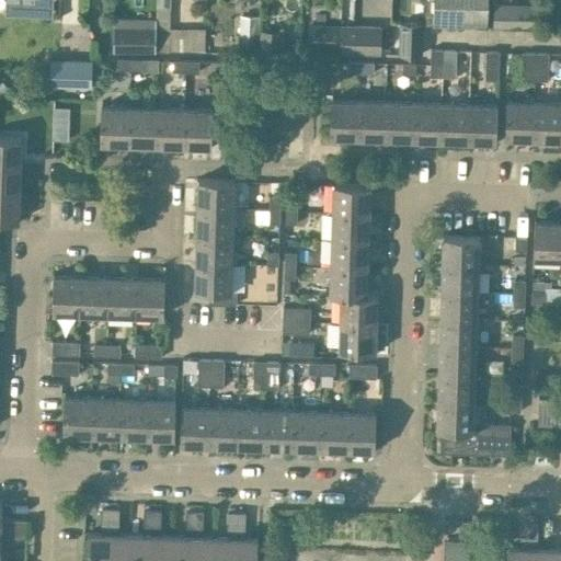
[(424,0),(423,24),(433,24),(485,25),(485,0),(424,0)]
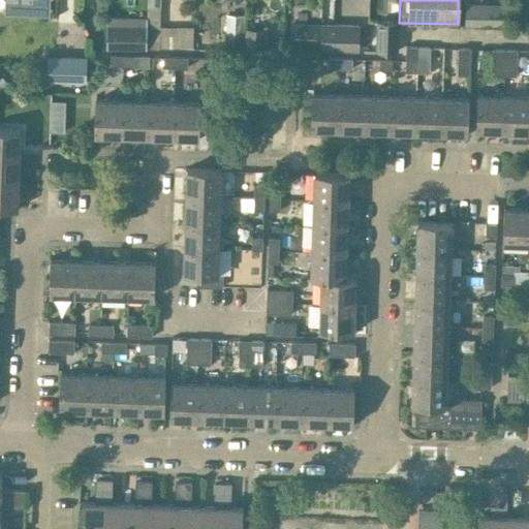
[(489,2),(488,26),(505,27),(506,2),(489,2)]
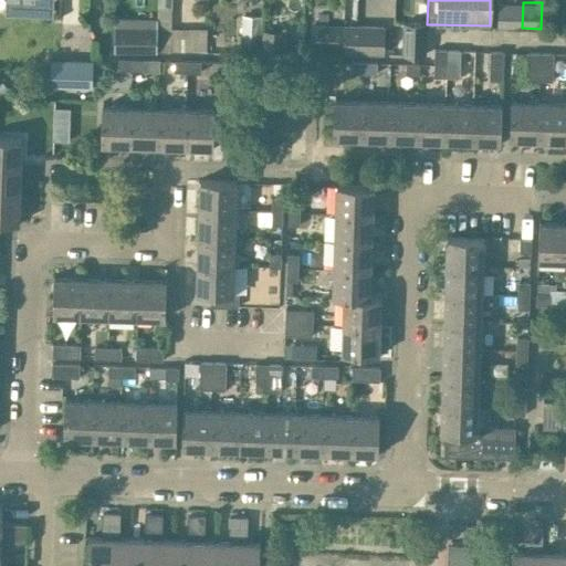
[(158,8),(157,50),(171,50),(171,28),(173,9),(158,8)]
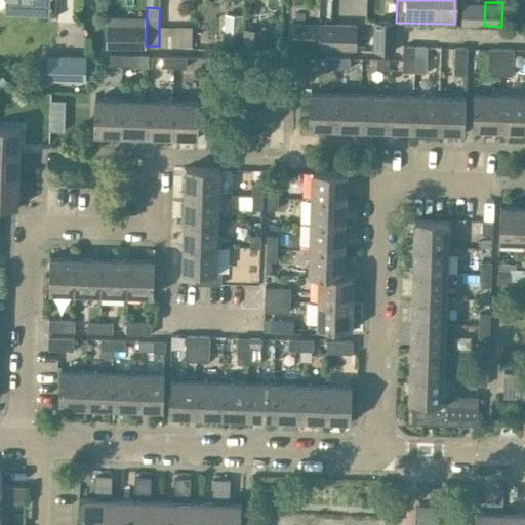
[(241,15),(226,14),(224,47),(240,47),(241,15)]
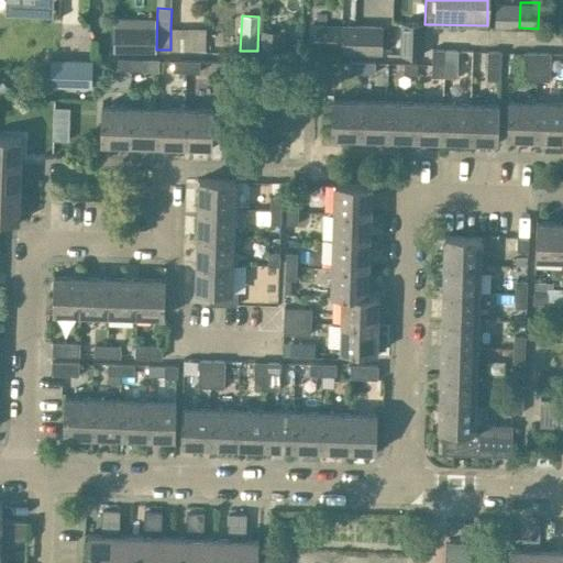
[(421,23),(401,22),(400,54),(420,55),(421,23)]
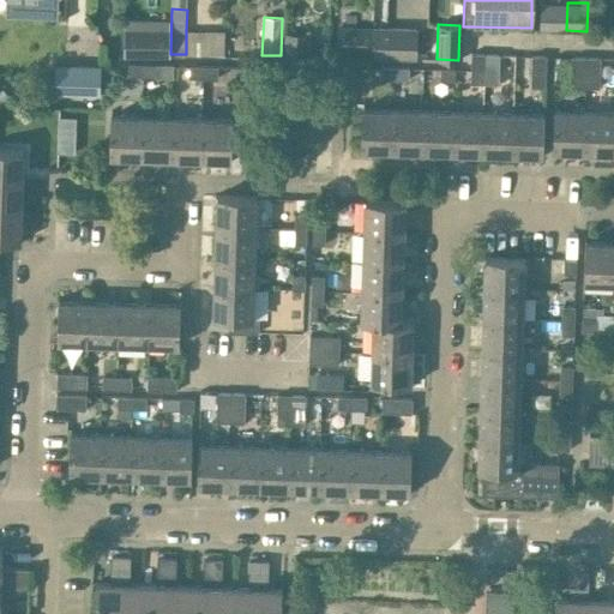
[(372,52),(373,28),(338,26),(338,52),(372,52)]
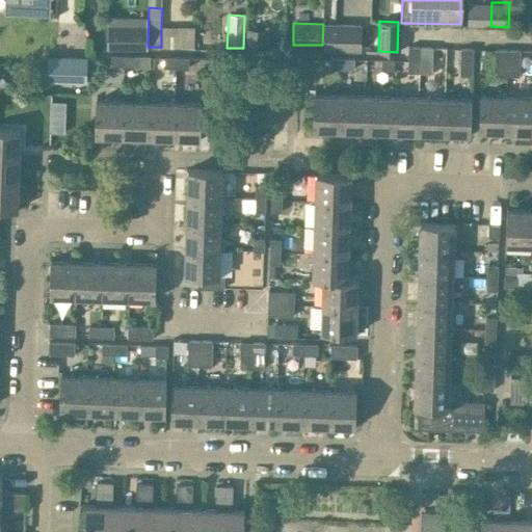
[(361,24),(325,23),(324,49),(360,51),(361,24)]
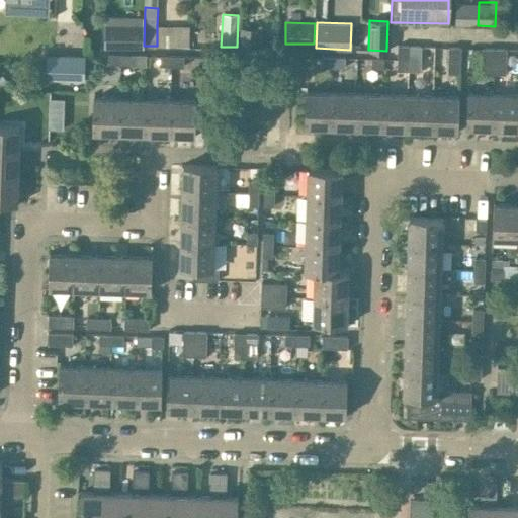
[(106,23),(106,46),(134,47),(140,47),(142,47),(142,24),(106,23)]
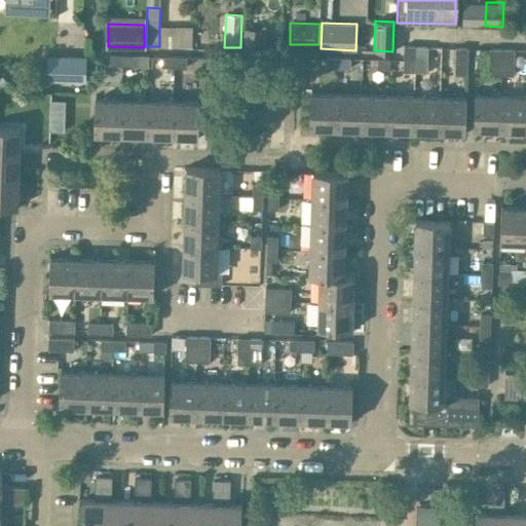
[(264,48),(265,28),(245,28),(243,48),(264,48)]
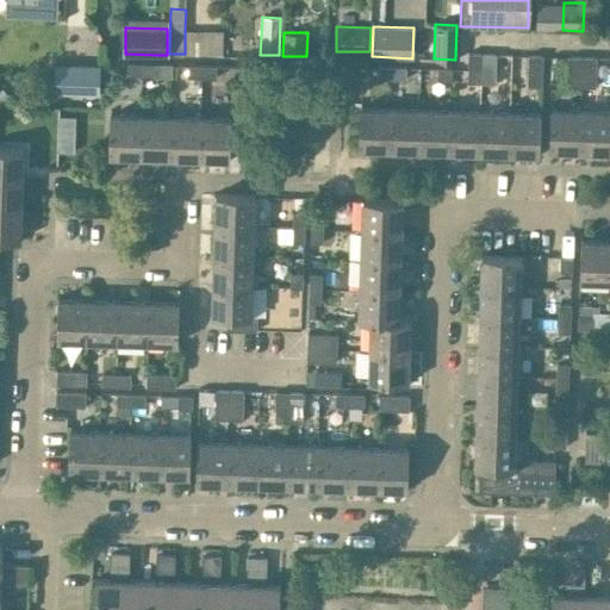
[(468,69),(467,81),(481,82),(481,53),(468,53),(468,69)]
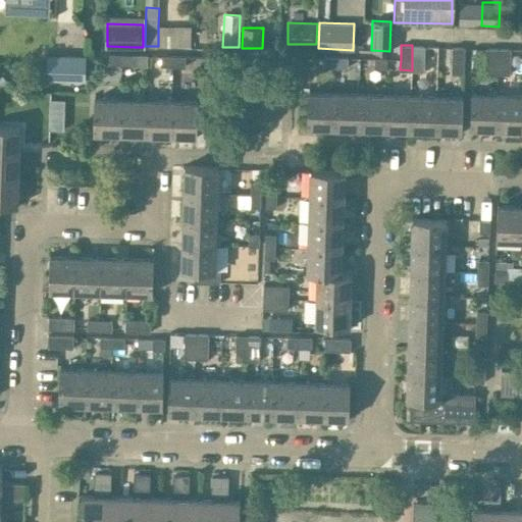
[(412,45),(412,70),(423,70),(424,46),(412,45)]
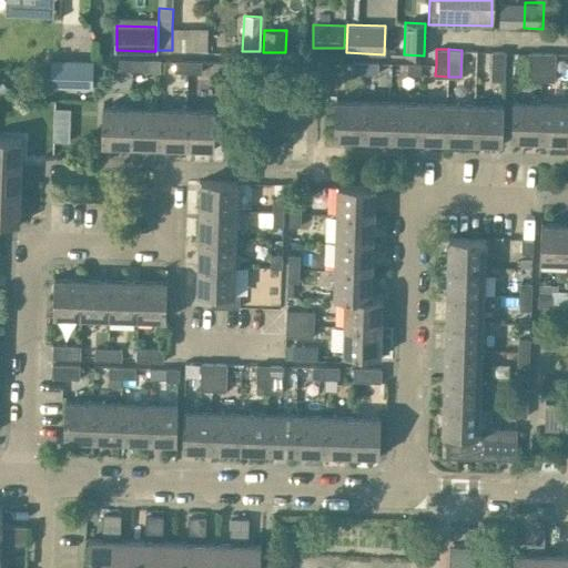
[(505,52),(493,51),(492,79),(504,79),(505,52)]
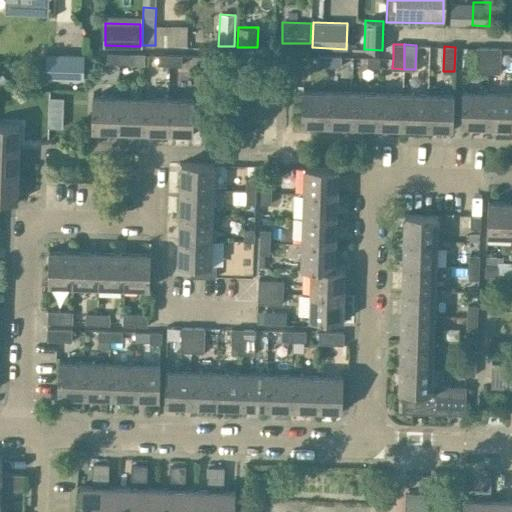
[(488,72),(489,47),(477,46),(476,71),(488,72)]
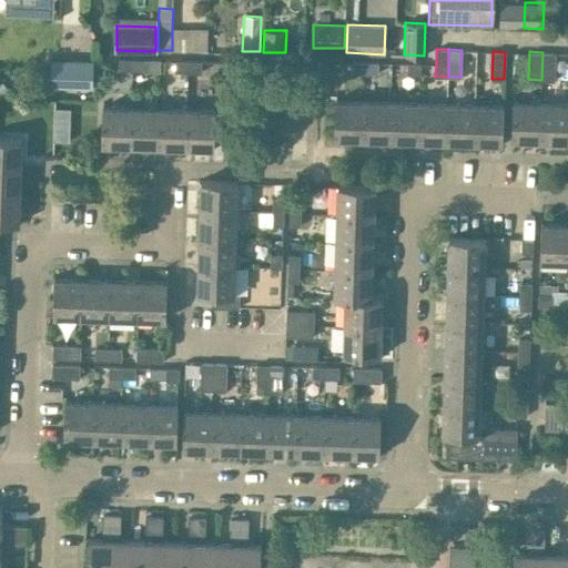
[(556,52),(543,52),(541,80),(555,80),(556,52)]
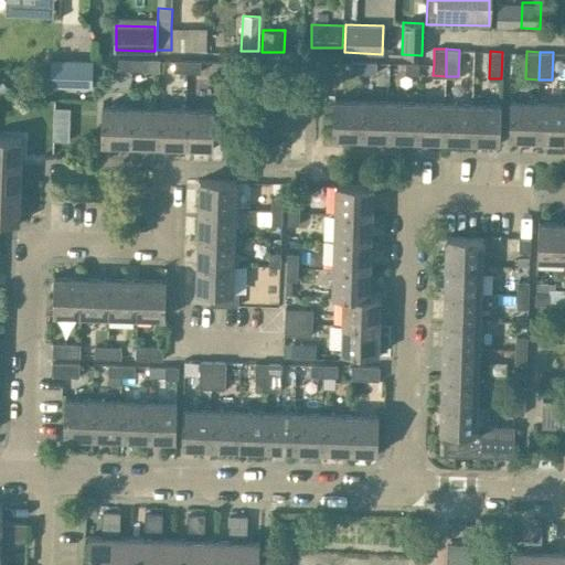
[(92,60),(55,59),(55,85),(91,86),(92,60)]
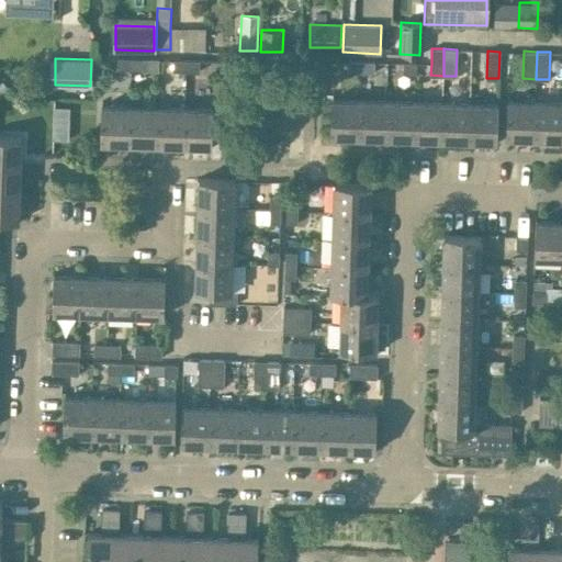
[(117,58),(117,69),(131,69),(131,59),(117,58)]
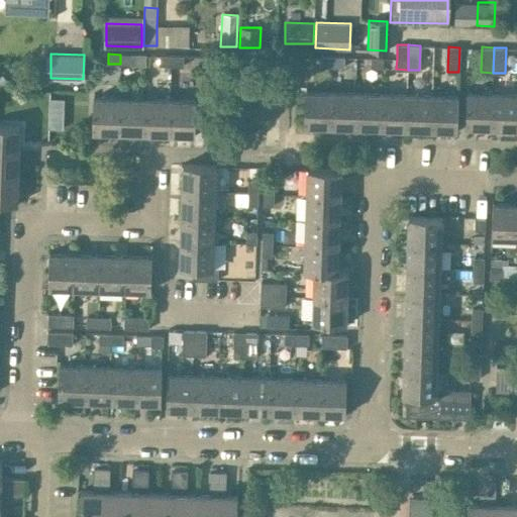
[(120,55),(120,64),(132,65),(132,55),(120,55)]
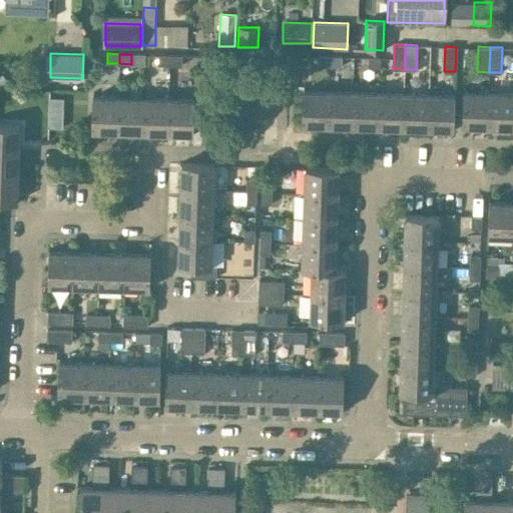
[(157,65),(169,65),(170,55),(157,55),(157,65)]
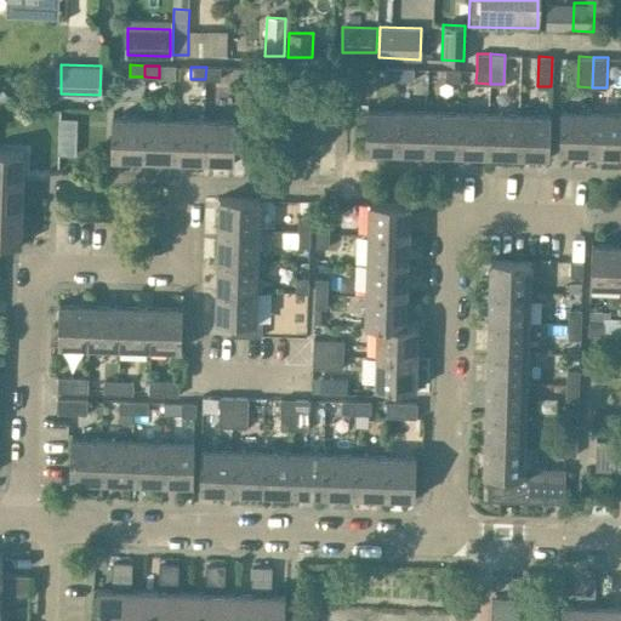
[(221,68),(206,67),(205,79),(220,80),(221,68)]
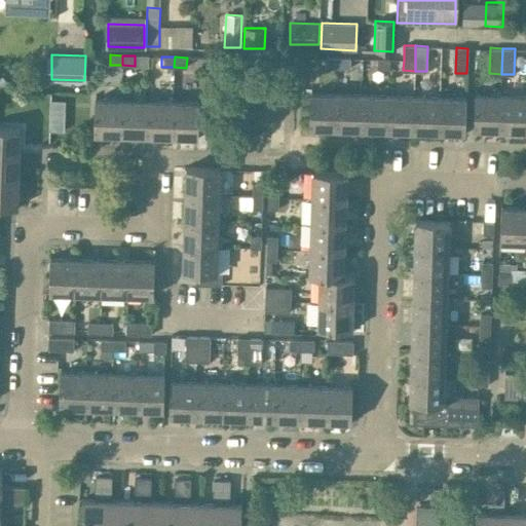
[(338,68),(338,58),(326,57),(326,68),(338,68)]
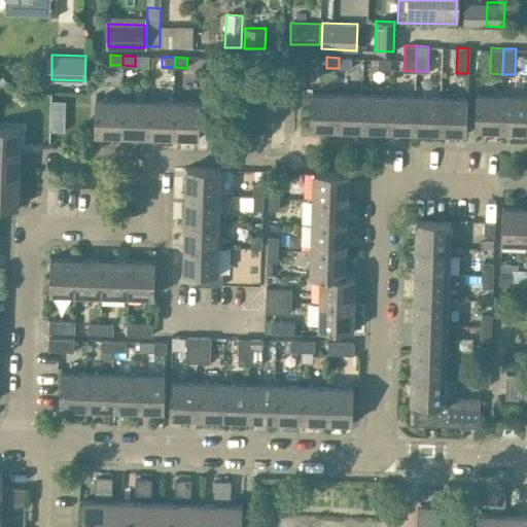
[(339,58),(339,68),(351,69),(351,58),(339,58)]
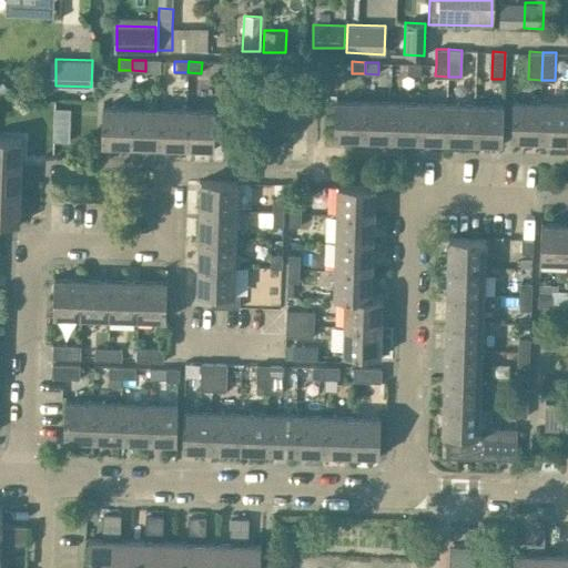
[(422,63),(407,63),(407,74),(421,75),(422,63)]
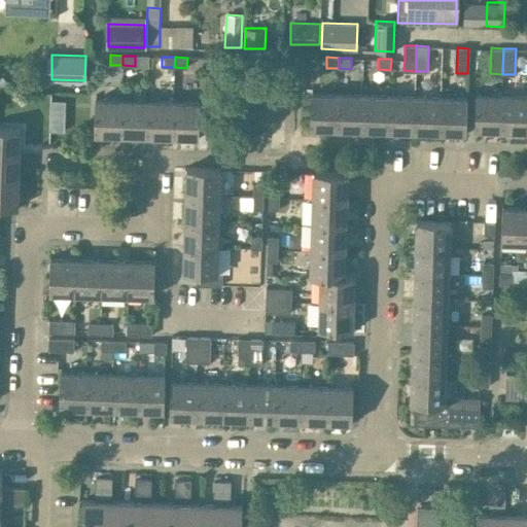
[(310,128),(337,129),(338,95),(310,94),(310,128)]
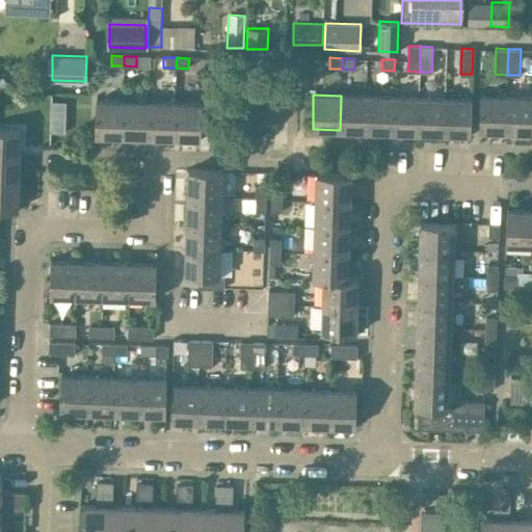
[(340,130),(365,131),(366,97),(341,96),(340,130)]
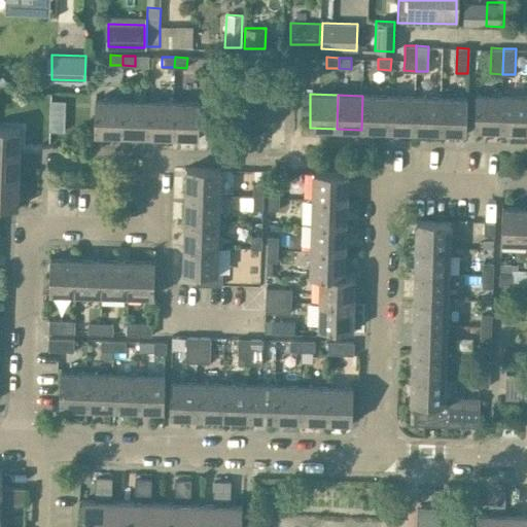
[(475,130),(501,131),(502,96),(476,95),(475,130)]
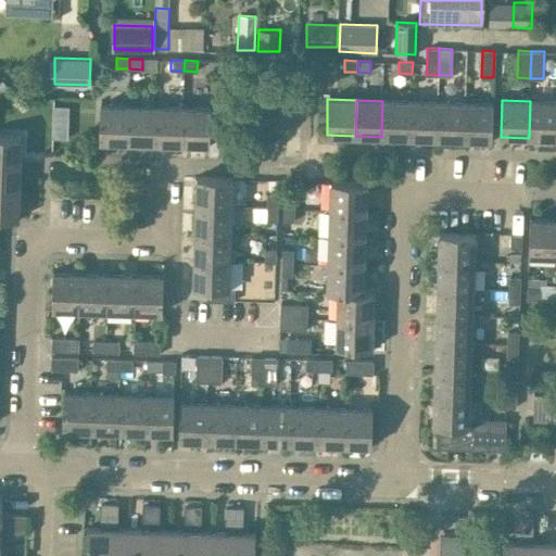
[(381,137),(409,137),(411,101),(382,101),(381,137)]
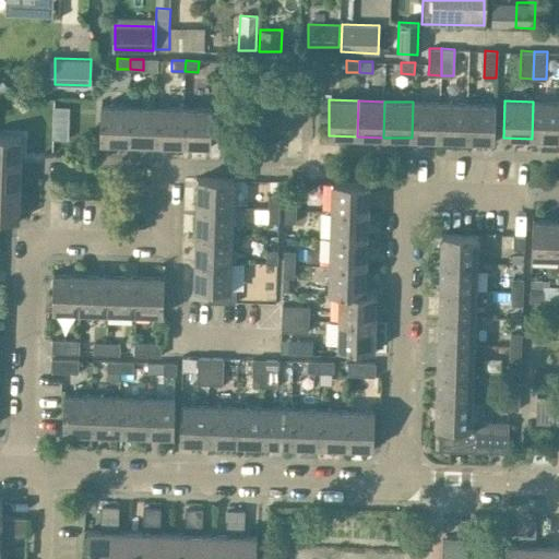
[(413,102),(412,138),(439,139),(440,103),(413,102)]
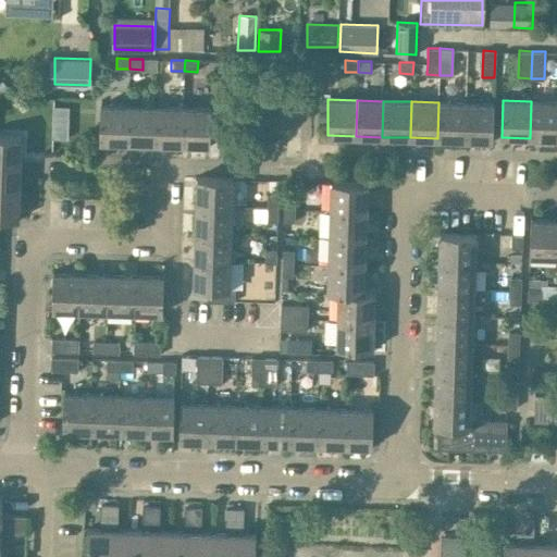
[(530,138),(556,138),(556,101),(531,101),(530,138)]
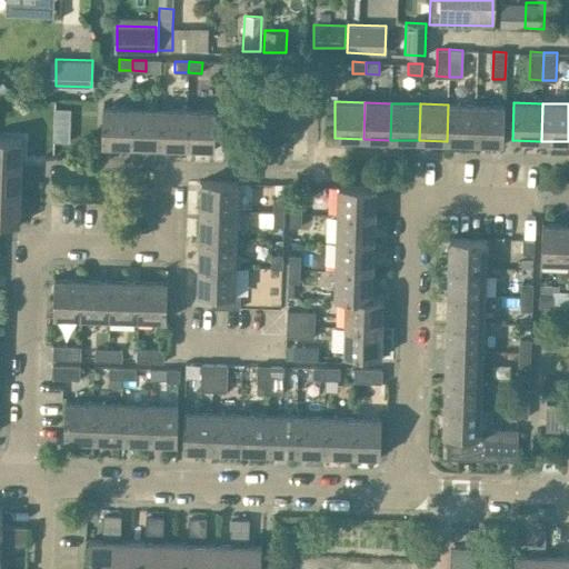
[(477,106),(448,105),(447,141),(476,142),(477,106)]
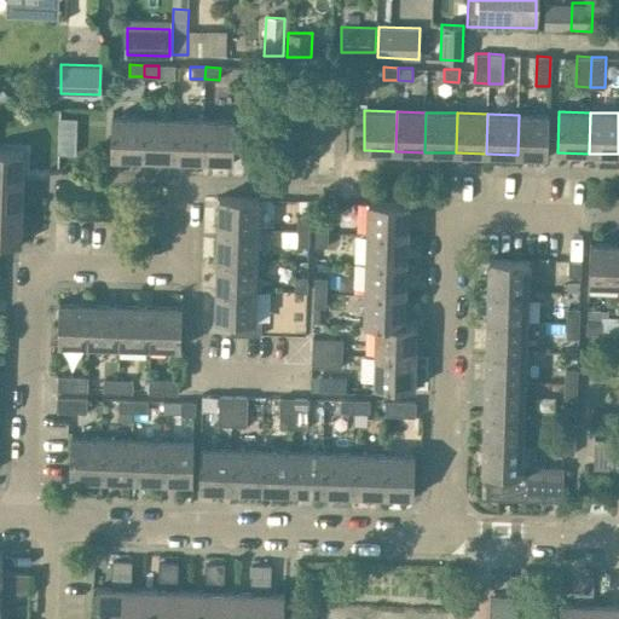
[(548,116),(519,115),(518,155),(547,156),(548,116)]
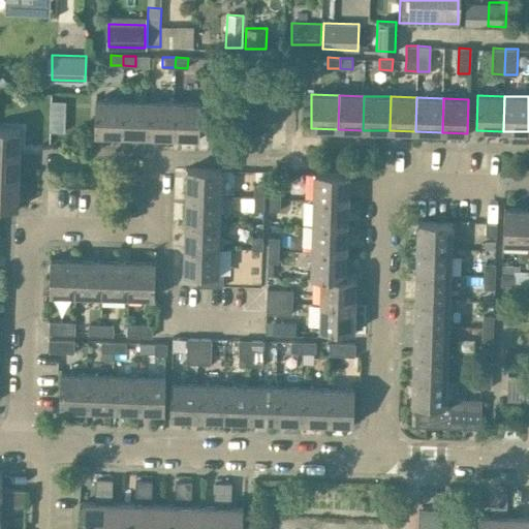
[(95,134),(120,134),(121,99),(96,99),(95,134)]
